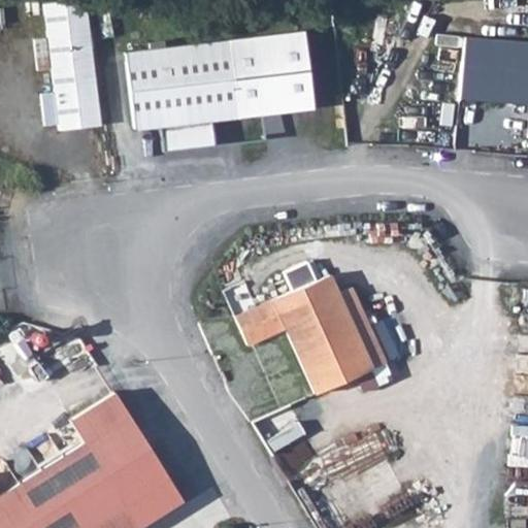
[(88,0),(84,0),(43,4),(58,129),(102,124),(88,0)]
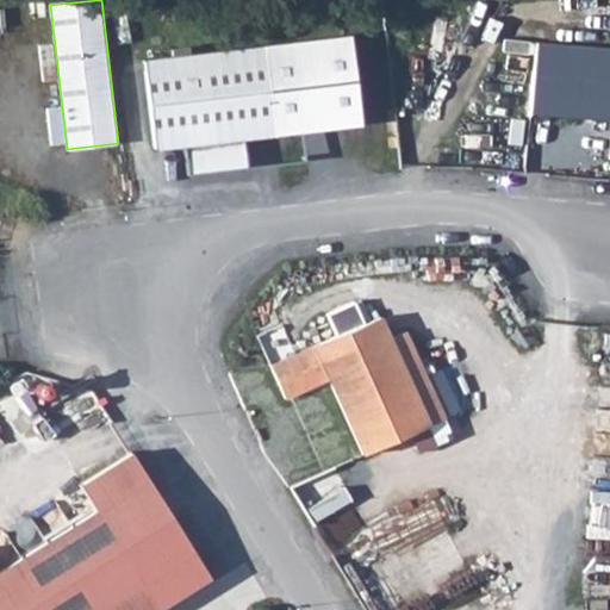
[(144,62),(155,150),(184,147),(187,175),(244,168),(241,141),(360,128),(349,38),(144,62)]
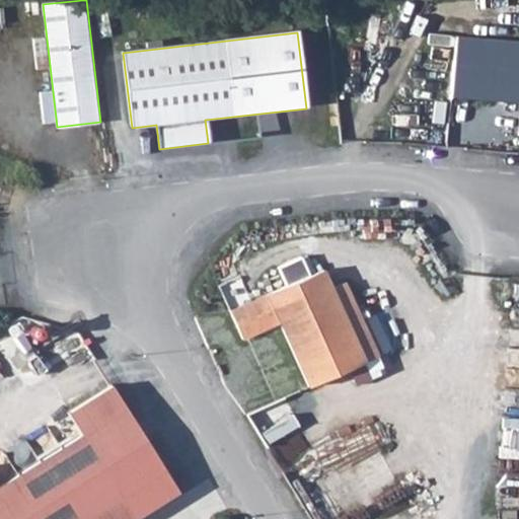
[(518,94),(518,41),(455,36),(450,95),(518,101),(518,94)]
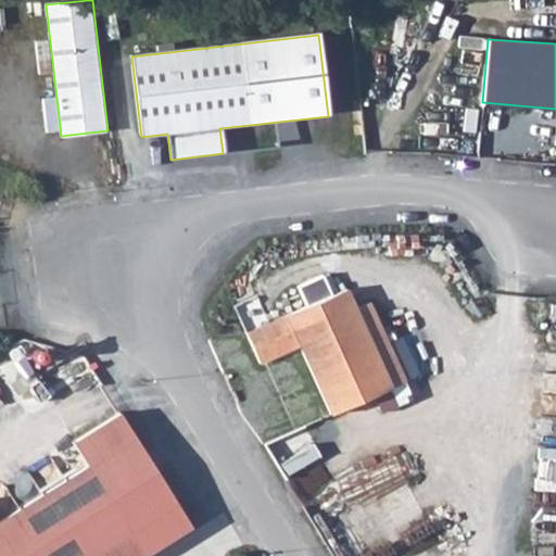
[(250,330),(263,361),(302,343),(332,413),(404,380),(369,301),(358,307),(350,288),(250,330)]
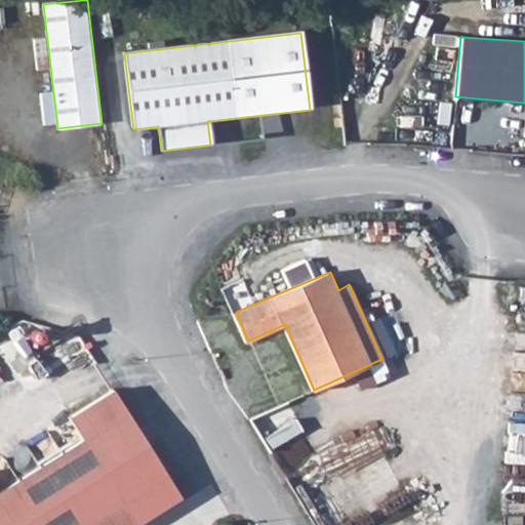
[(0,524),(47,524),(105,490),(118,512),(163,484),(96,376),(51,404),(65,426),(0,466),(0,524)]
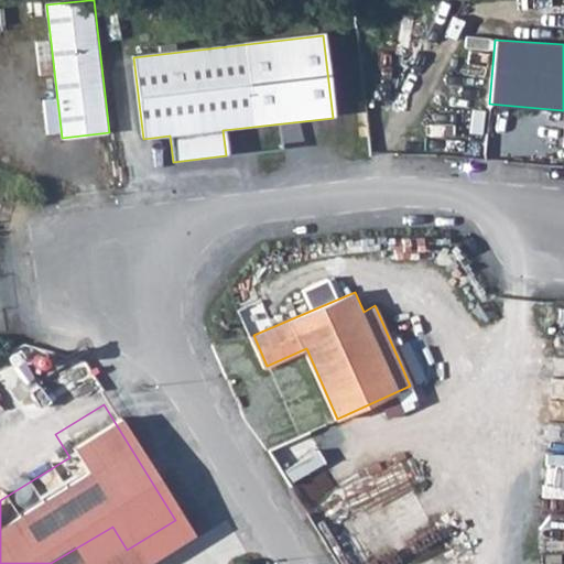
[(51,563),(104,563),(127,550),(112,527),(51,563)]
